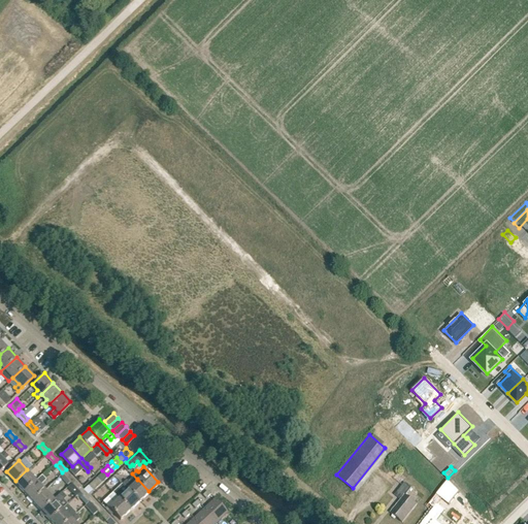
[(24,490),(36,479),(27,469),(15,481),(24,490)]
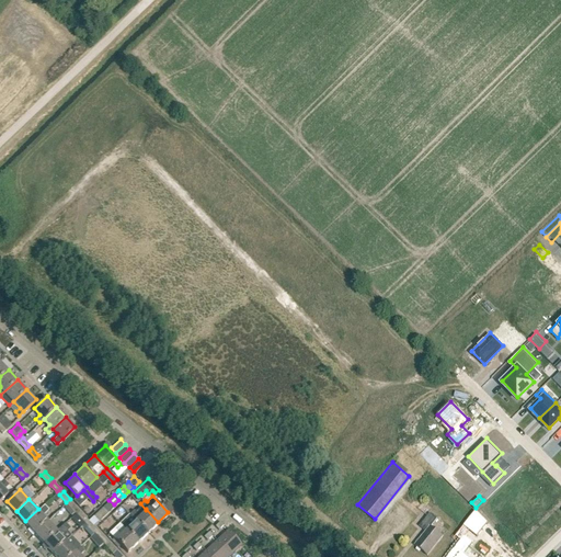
[(109,510),(114,504),(109,500),(104,504),(109,510)]
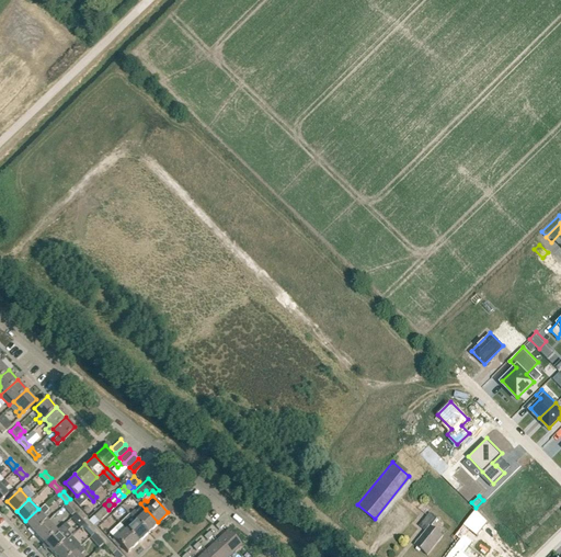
[(76,512),(79,509),(72,501),(69,504),(76,512)]
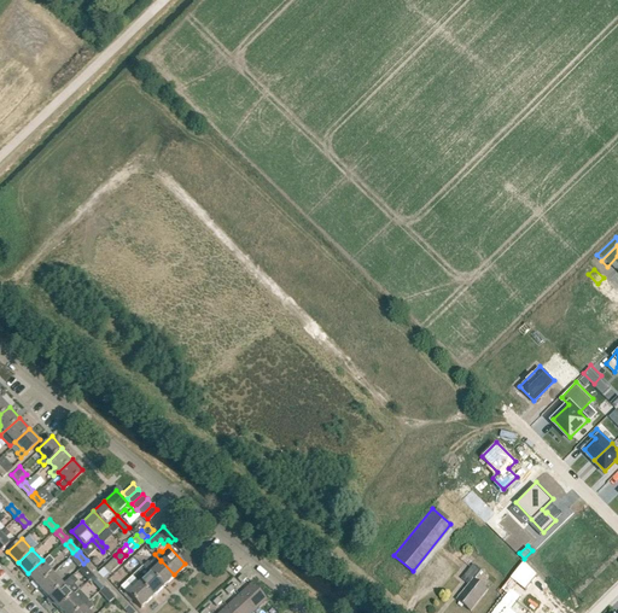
[(42,560),(28,573),(39,584),(52,571),(47,565),(54,558),(50,553),(42,560)]
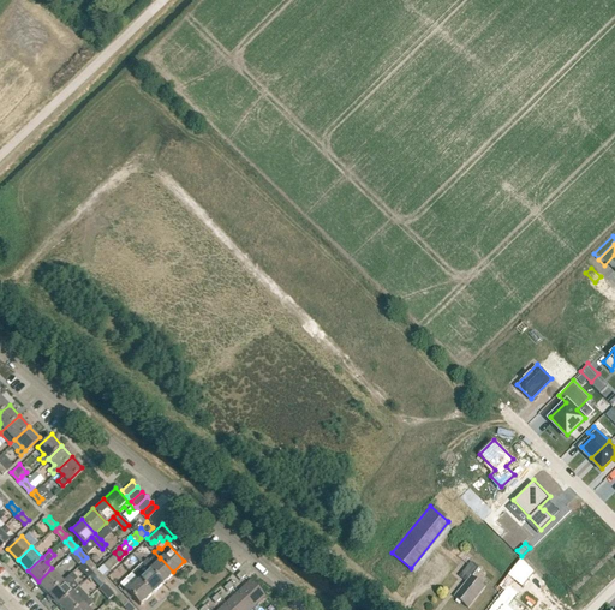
[(114,563),(119,558),(114,552),(108,557),(114,563)]
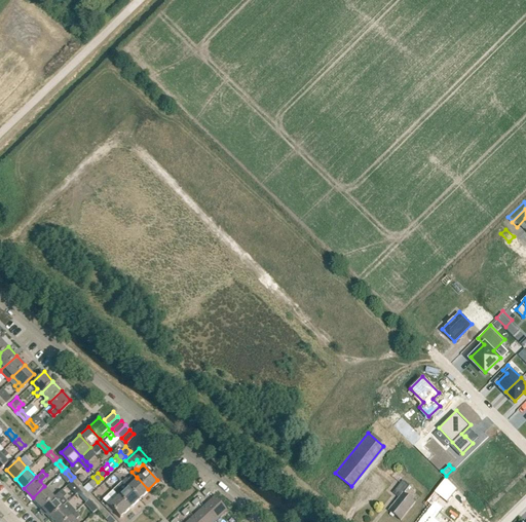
[(137,477),(137,478),(132,482),(126,476),(121,480),(127,486),(139,497),(148,489),(137,477)]
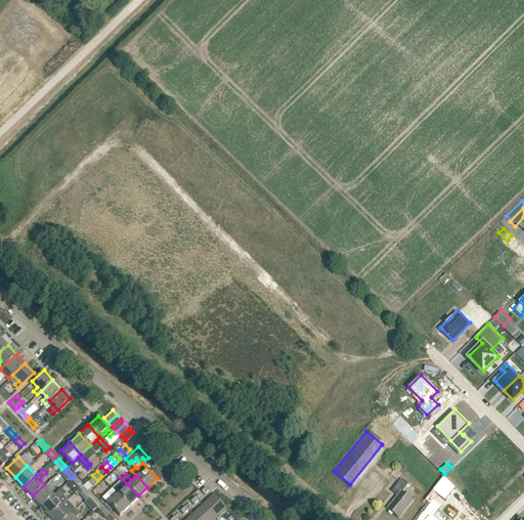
[(430,502),(415,519),(439,519),(433,515),(441,505),(434,499),(438,493),(445,499),(455,486),(444,474),(426,497),(430,502)]
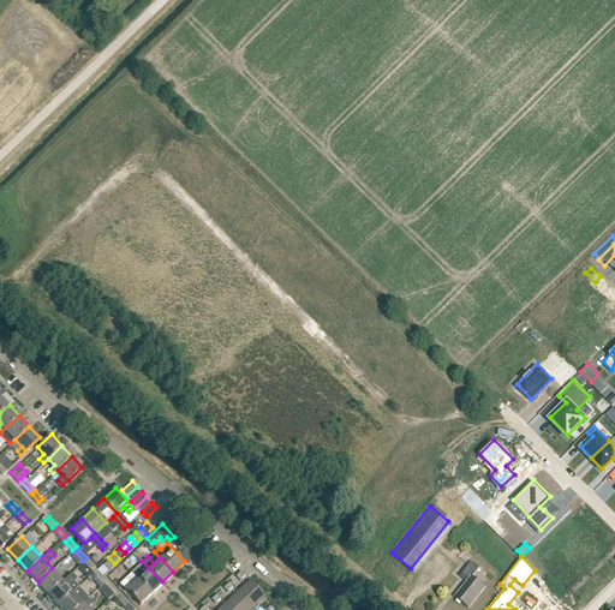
[(108,568),(114,563),(108,557),(103,562),(108,568)]
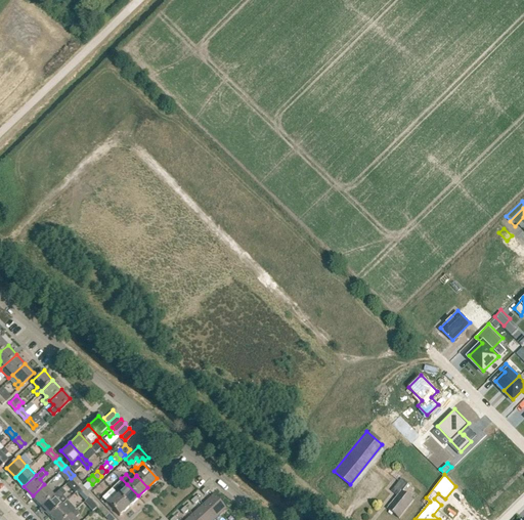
[(392,489),(398,494),(388,507),(399,516),(413,499),(402,489),(408,482),(402,476),(392,489)]
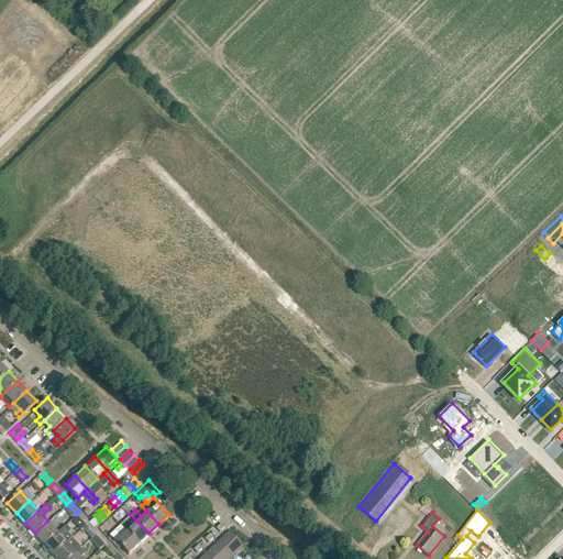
[(85,524),(89,521),(81,513),(78,516),(85,524)]
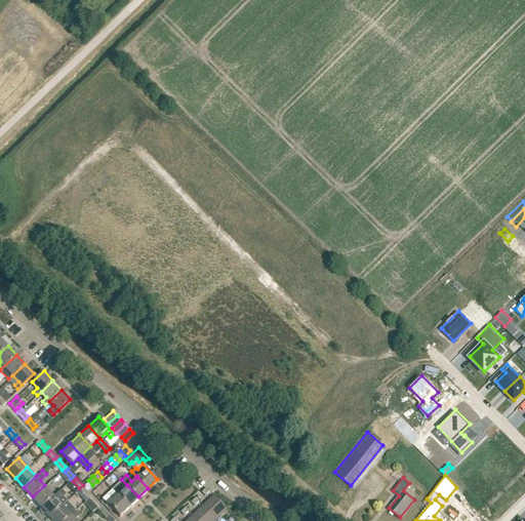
[(112,488),(118,493),(129,506),(138,496),(127,485),(121,490),(116,484),(112,488)]
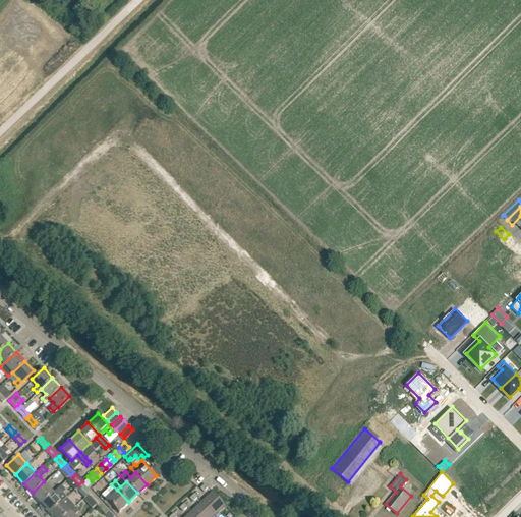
[(53,491),(52,490),(44,481),(33,493),(41,502),(53,491)]
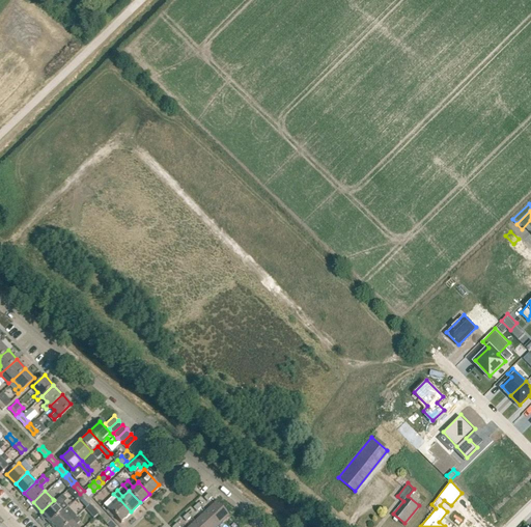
[(51,522),(68,505),(63,500),(66,497),(61,492),(53,499),(54,500),(42,511),(51,522)]
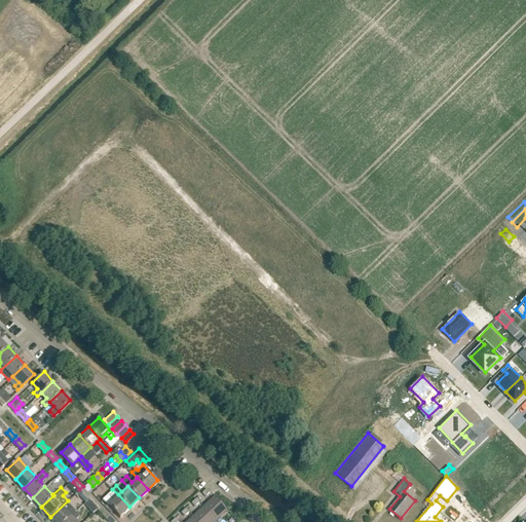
[(87,497),(88,498),(91,495),(85,488),(82,491),(87,497)]
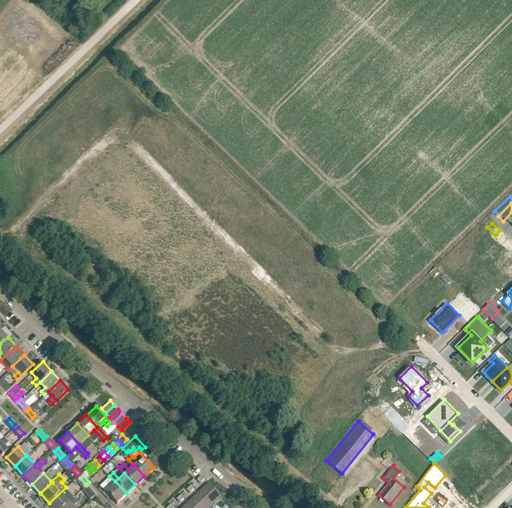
[(116,502),(126,493),(115,481),(110,486),(104,480),(100,484),(105,490),(116,502)]
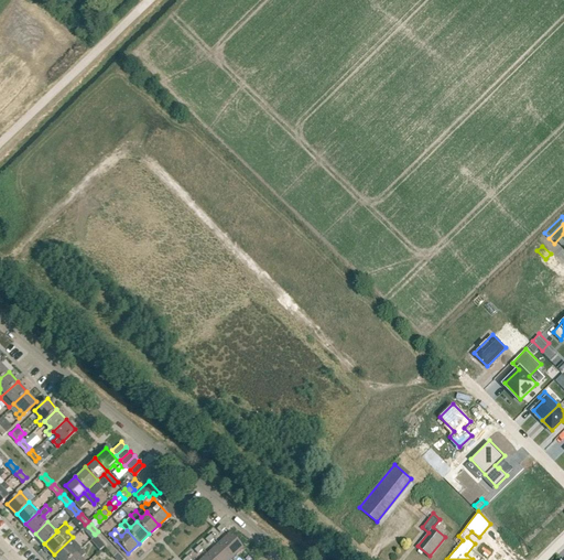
[(217,541),(231,556),(242,545),(228,530),(217,541)]
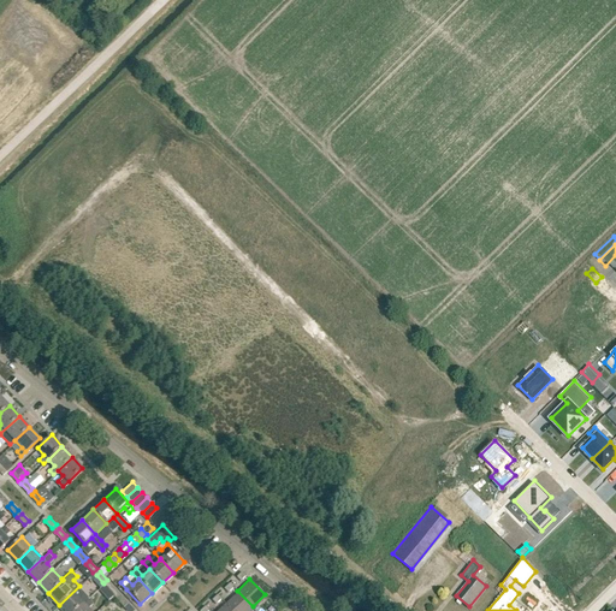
[(106,586),(104,583),(102,582),(98,587),(107,597),(112,593),(113,594),(118,591),(110,582),(106,586)]
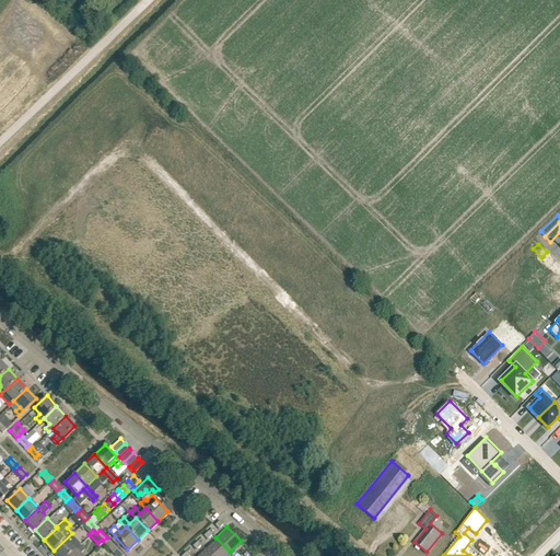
[(58,555),(66,555),(81,543),(80,542),(72,533),(54,551),(58,555)]
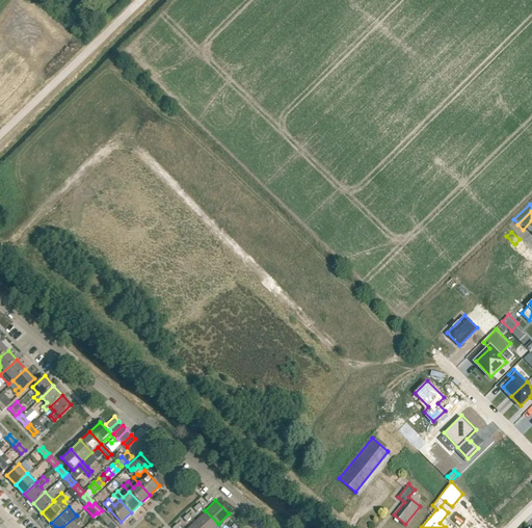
[(201,527),(213,527),(218,524),(205,510),(194,520),(201,527)]
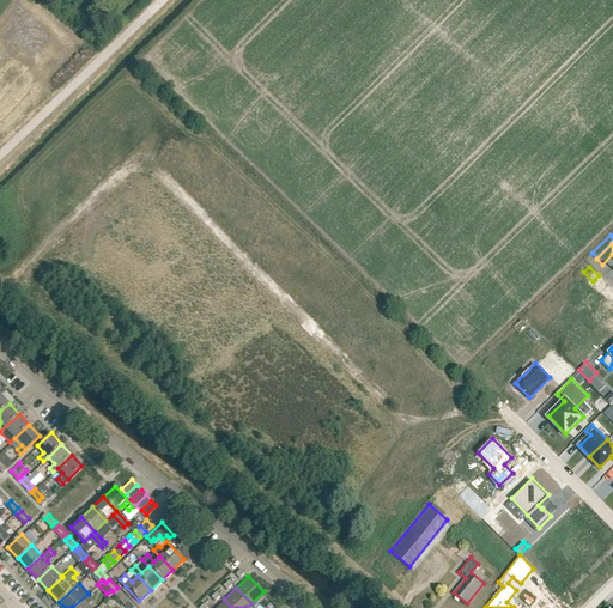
[(123,602),(127,599),(120,590),(115,594),(123,602)]
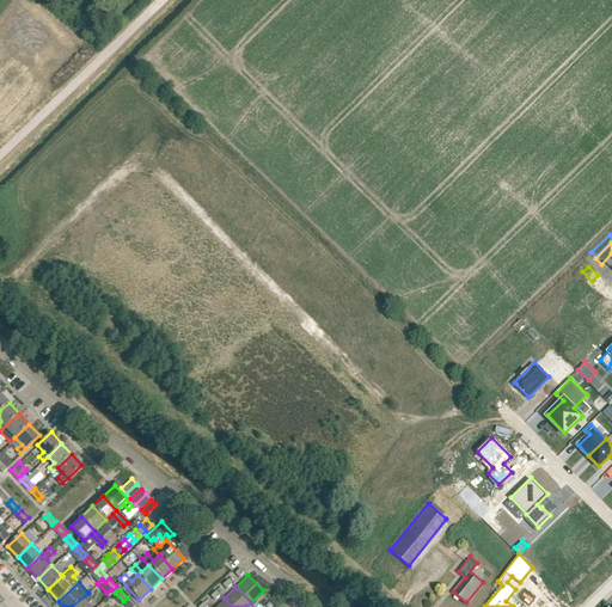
[(90,606),(86,601),(91,596),(89,593),(72,606),(90,606)]
